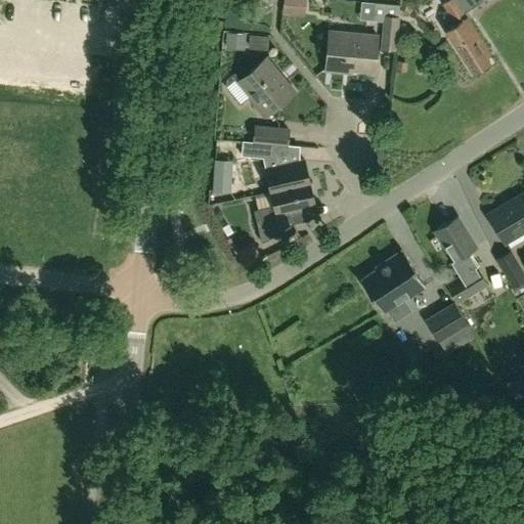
[(296,0),(291,23),(311,28),(317,5),(296,0)]
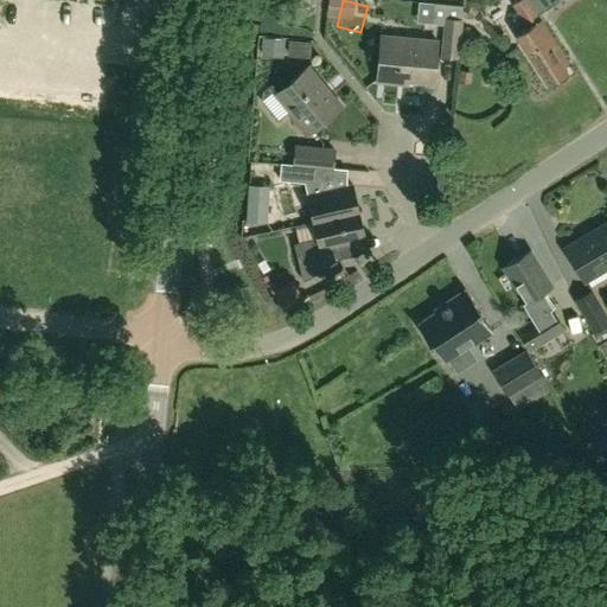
[(538,20),(536,16),(557,1),(556,0),(517,0),(511,5),(524,25),(525,24),(528,27),(515,36),(547,84),(566,72),(561,65),(567,61),(540,19),(538,20)]
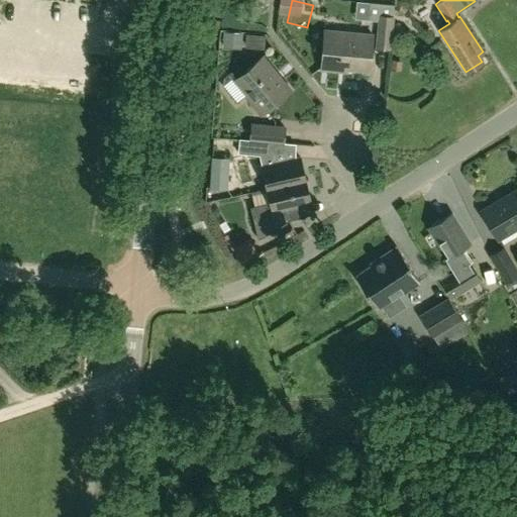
[(379,4),(375,48),(390,49),(394,6),(379,4)]
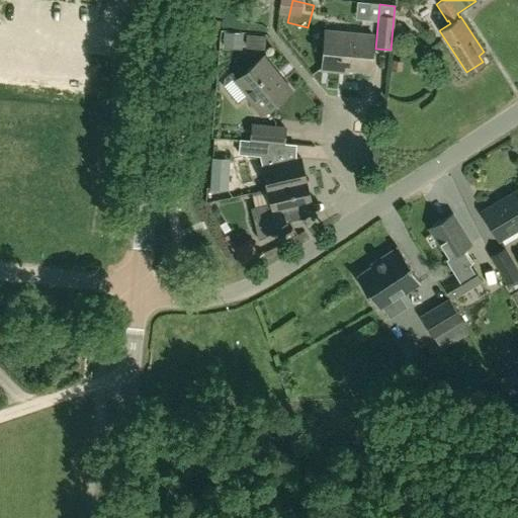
[(369,71),(372,36),(324,31),(320,69),(339,71),(339,68),(369,71)]
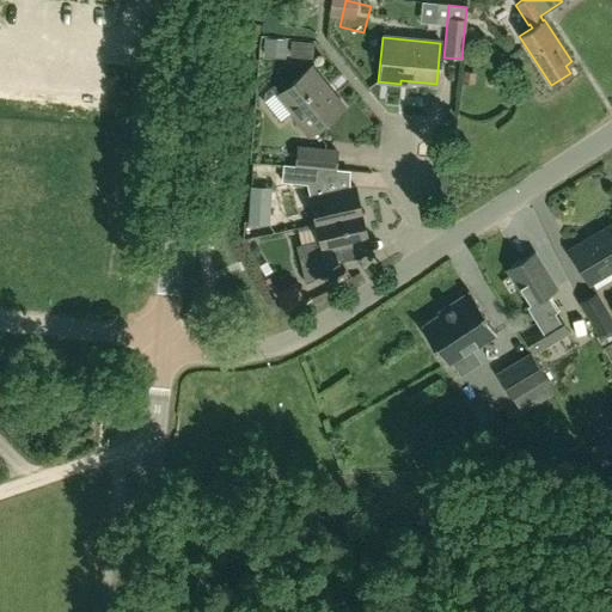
[(308,135),(342,108),(310,68),(276,96),(308,135)]
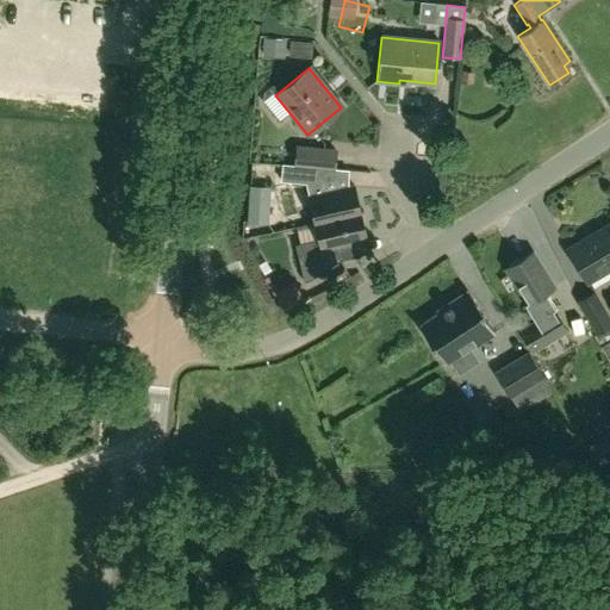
[(296,145),(292,165),(322,169),(334,170),(336,149),(296,145)]
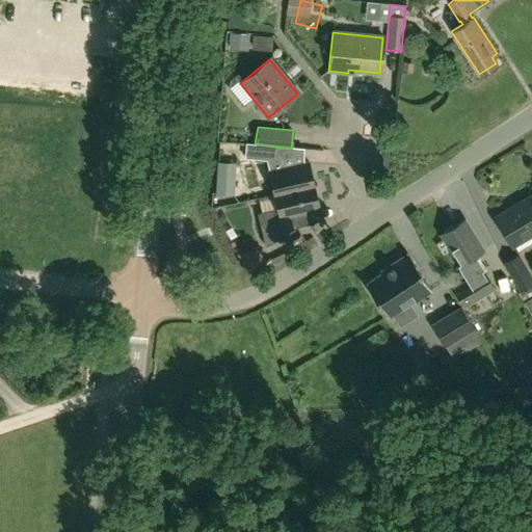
[(280,161),(281,148),(255,143),(245,142),(244,158),(266,160),(268,170),(281,167),(280,161)]
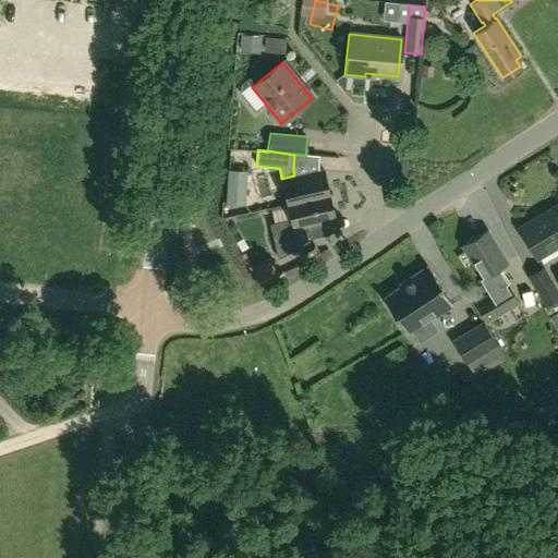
[(323,169),(294,176),(281,179),(287,205),(328,195),(323,169)]
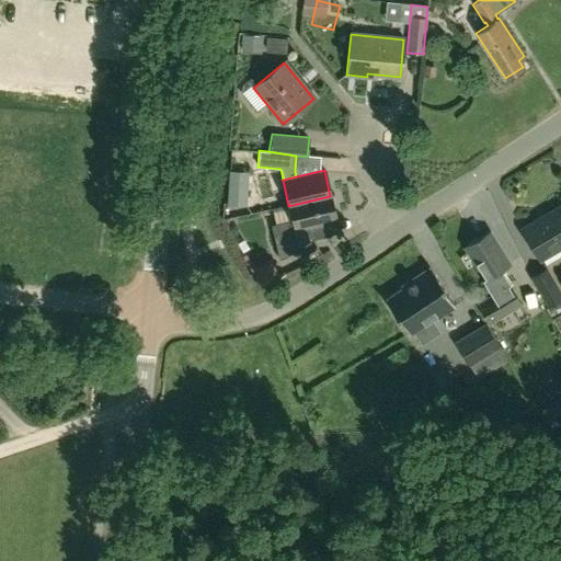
[(243,214),(261,213),(260,176),(241,178),(243,214)]
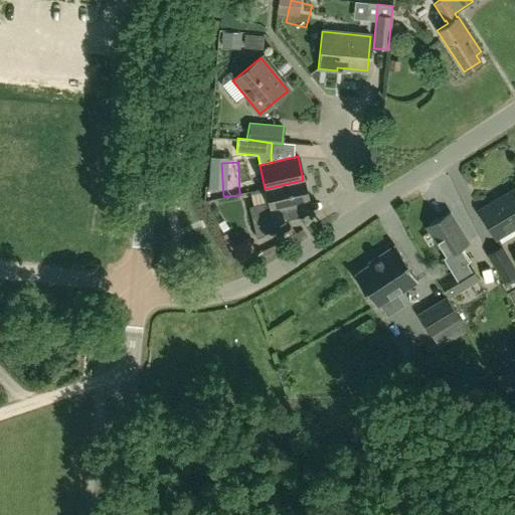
[(308,202),(303,180),(265,189),(268,201),(248,206),(255,237),(260,236),(287,220),(284,208),(308,202)]
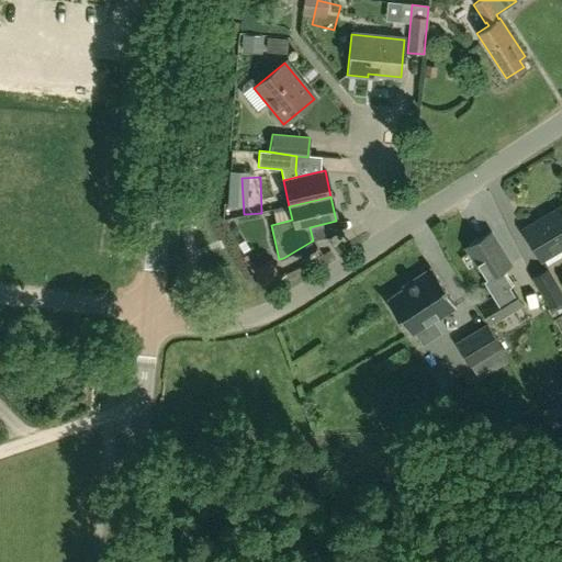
[(561,205),(521,229),(540,260),(561,247),(561,205)]
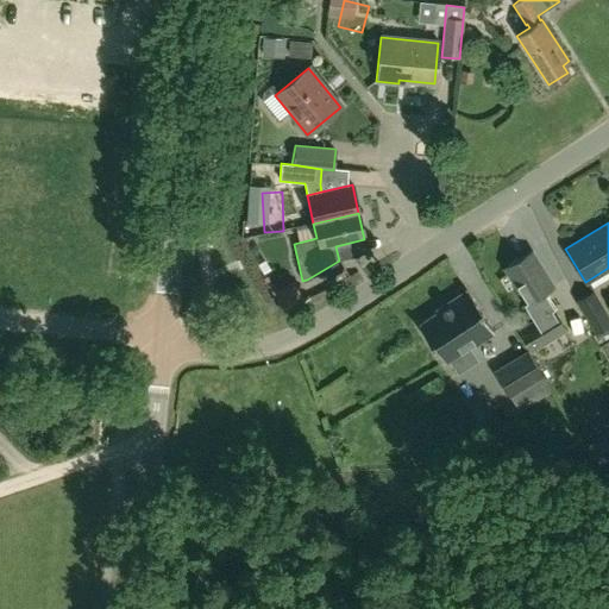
[(531,352),(566,330),(545,292),(552,286),(531,251),(502,269),(534,320),(516,330),(531,352)]
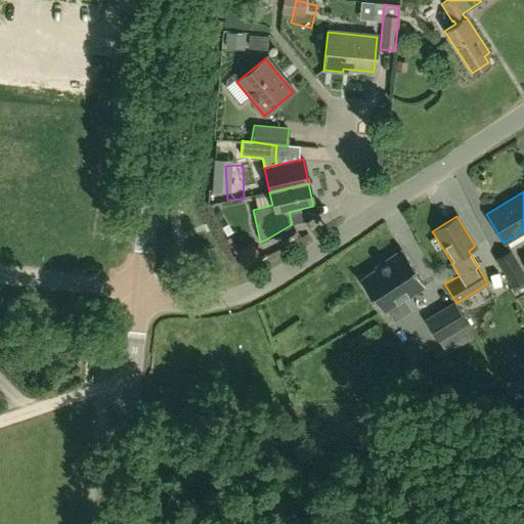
[(400,249),(399,250),(400,250),(374,267),(375,269),(360,278),(359,279),(381,312),(382,311),(423,284),(400,249)]
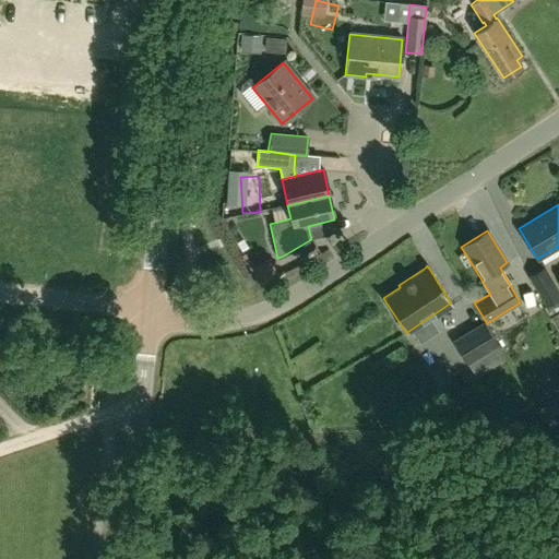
[(558,290),(544,266),(527,276),(546,307),(545,307),(558,333),(558,290)]
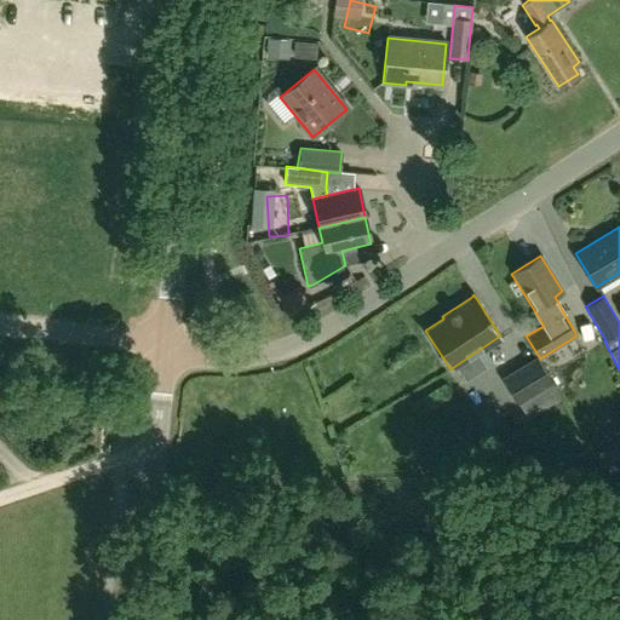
[(547,359),(561,380),(600,357),(587,336),(547,359)]
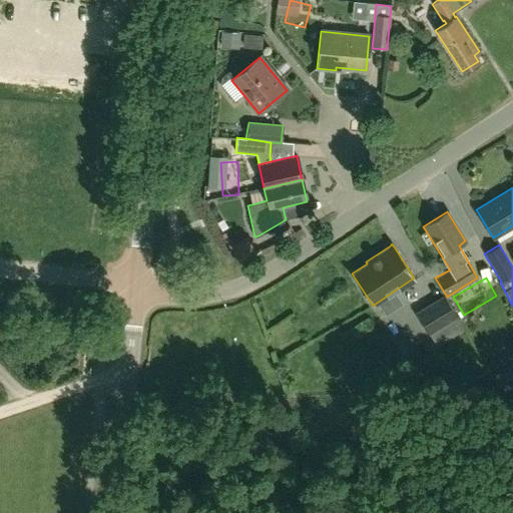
[(444,296),(415,313),(428,334),(457,317),(447,300),(444,296)]
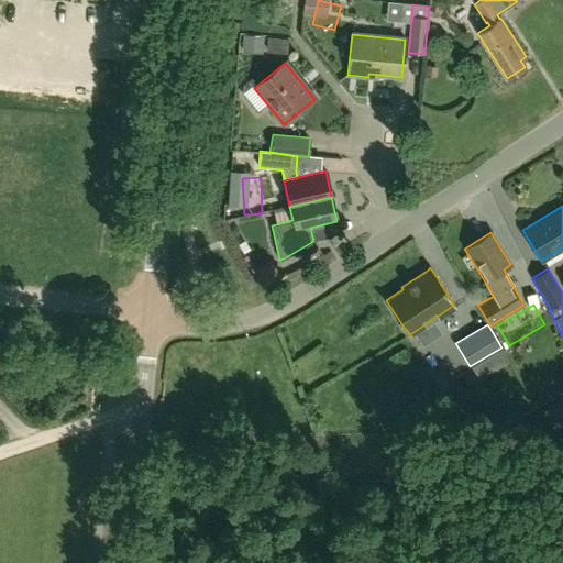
[(488,385),(519,371),(509,350),(478,363),(488,385)]
